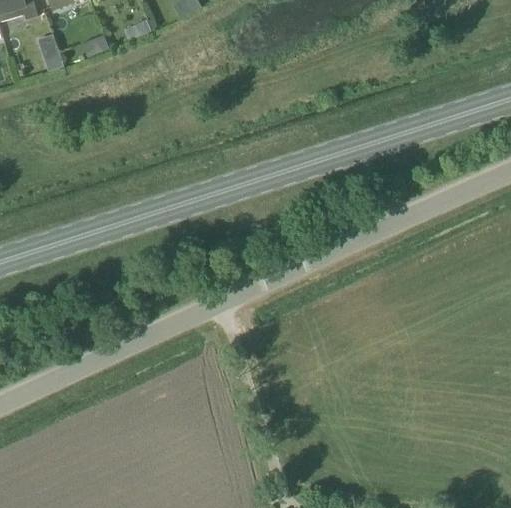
[(0,0),(0,21),(0,23),(25,16),(26,19),(39,15),(34,0),(0,0)]
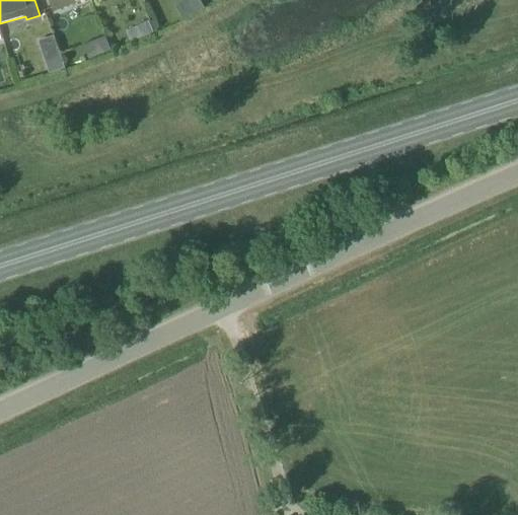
[(51,0),(54,9),(76,0),(51,0)]
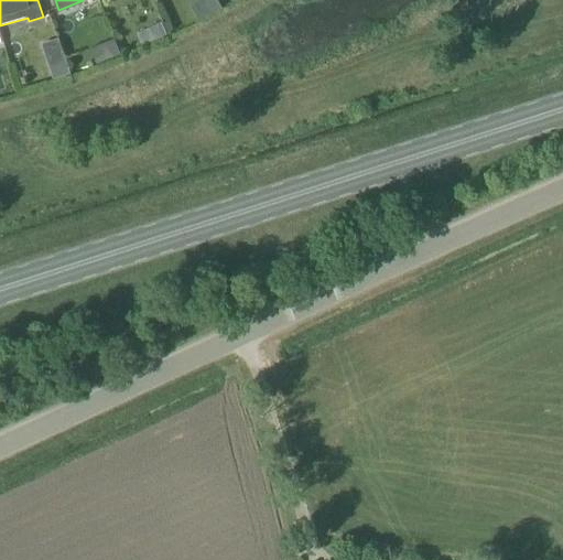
[(166,33),(161,21),(150,27),(155,38),(166,33)]
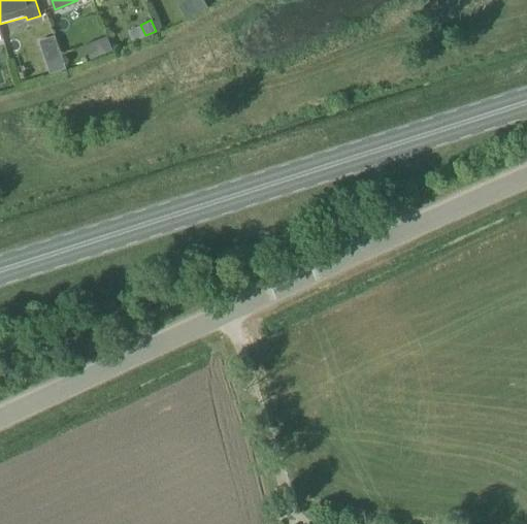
[(75,62),(92,55),(85,40),(69,48),(75,62)]
